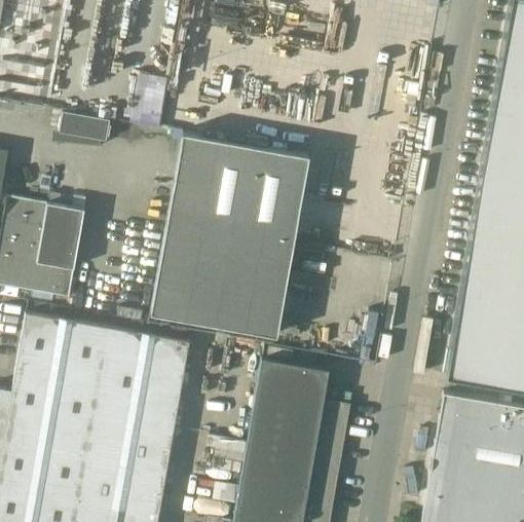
[(523,0),(511,0),(446,374),(523,387),(523,0)]
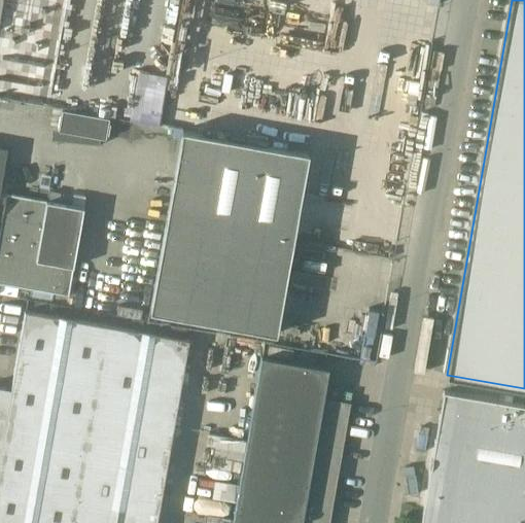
[(111,123),(65,114),(63,125),(61,135),(55,134),(54,143),(101,147),(102,142),(107,143),(109,132),(111,123)]
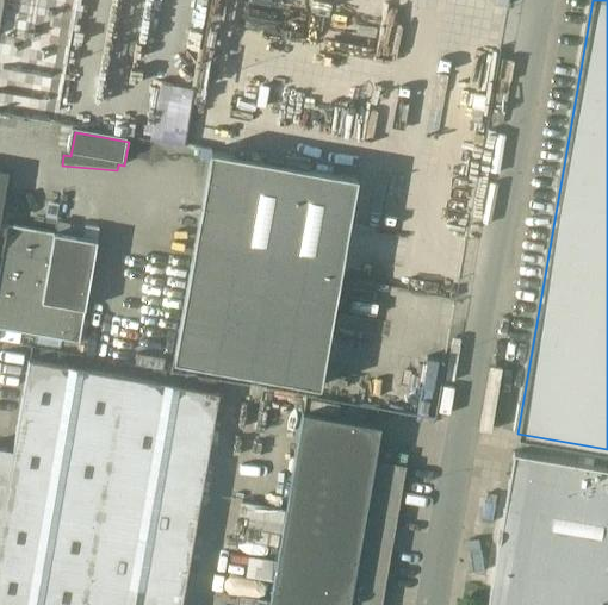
[(213,155),(194,260),(341,286),(360,181),(215,155),(213,155)]
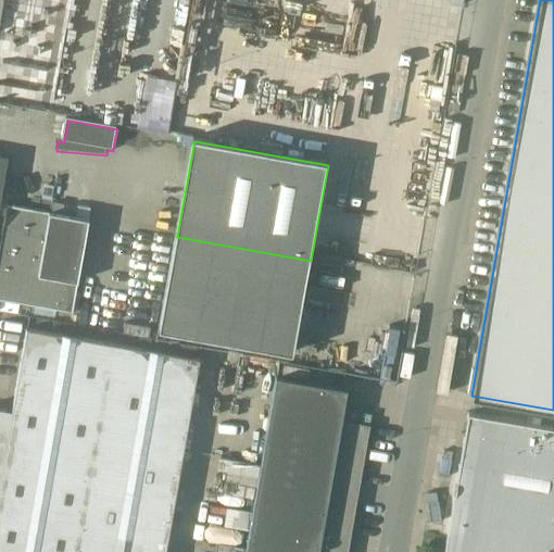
[(0,212),(9,159),(0,157),(0,212)]
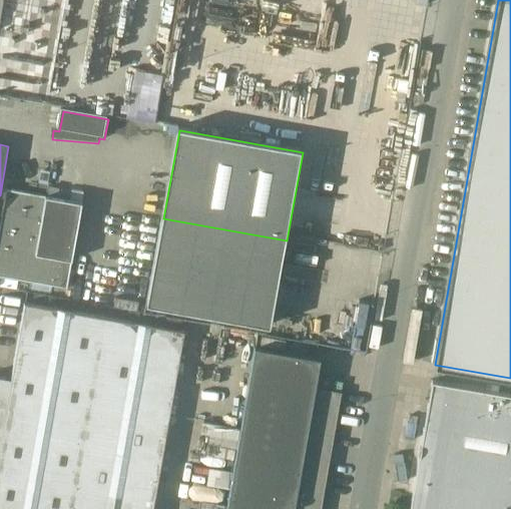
[(50,190),(48,199),(59,200),(60,192),(50,190)]
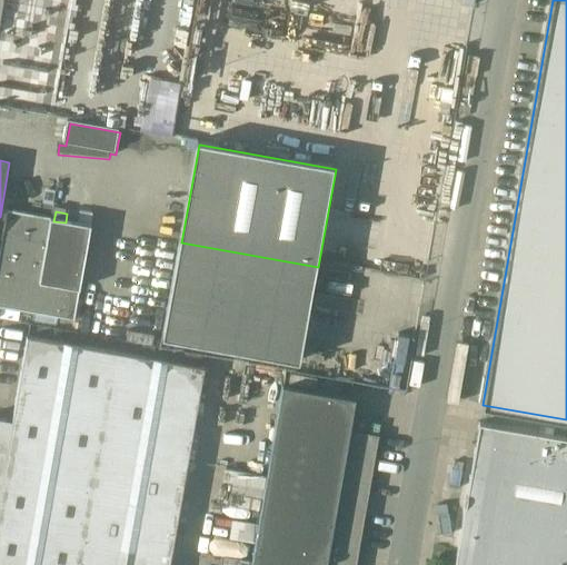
[(9,214),(0,266),(0,310),(76,323),(81,290),(91,227),(66,222),(53,221),(9,214)]
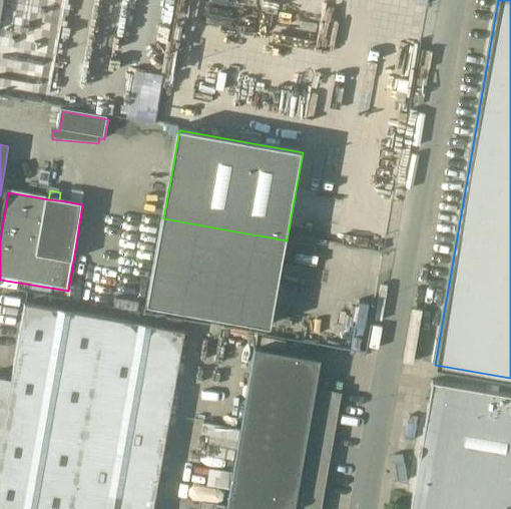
[(147,307),(148,307),(271,329),(287,240),(163,218),(147,307)]
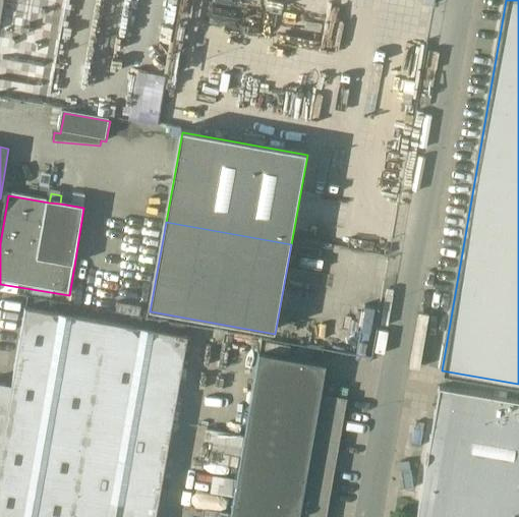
[(12,387),(0,385),(0,516),(157,516),(188,339),(25,310),(12,387)]
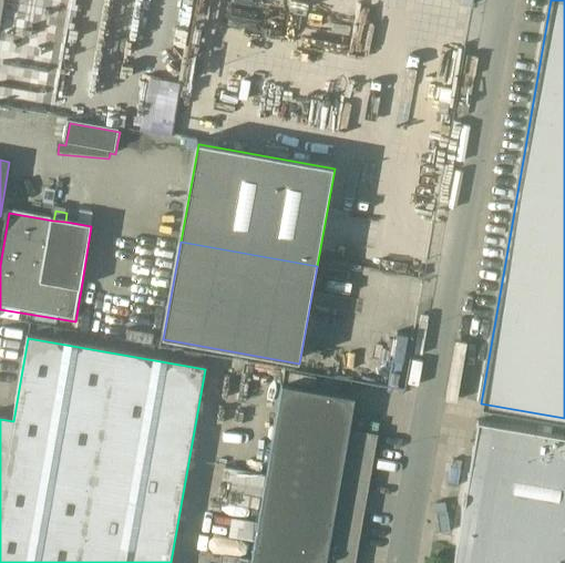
[(357,562),(379,438),(350,433),(356,400),(283,388),(253,562),(357,562)]
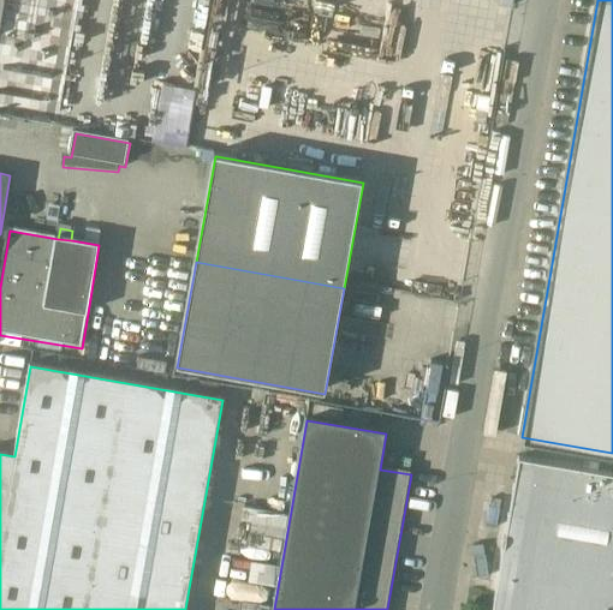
[(612,477),(521,461),(494,609),(612,609),(612,477)]
